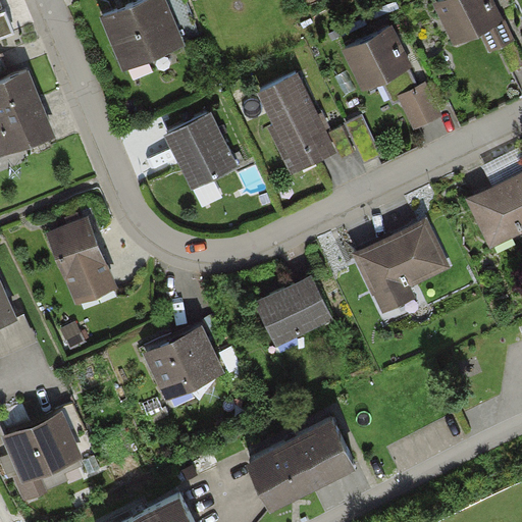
[(2,0),(0,0),(0,37),(16,31),(2,0)]
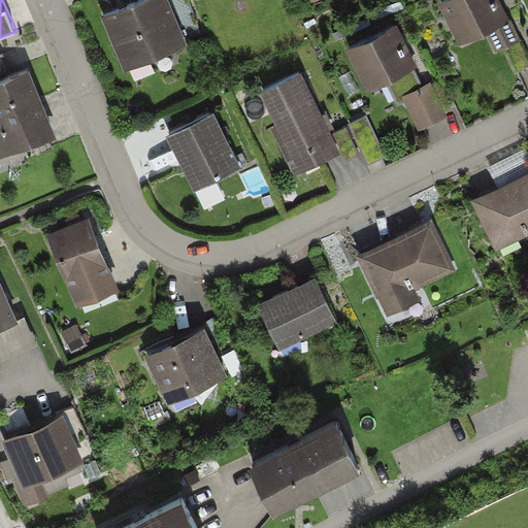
[(201,35),(187,0),(139,0),(105,14),(127,67),(130,65),(135,77),(154,69),(149,58),(201,35)]
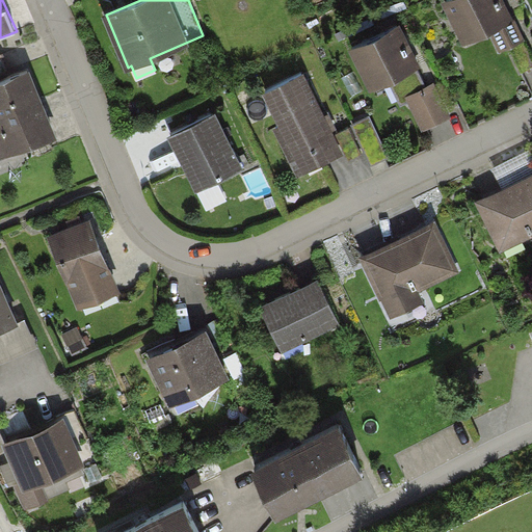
[(509,21),(499,0),(447,0),(467,42),(491,30),(500,49),(509,45),(523,71),(531,65),(531,56),(514,19),(509,21)]
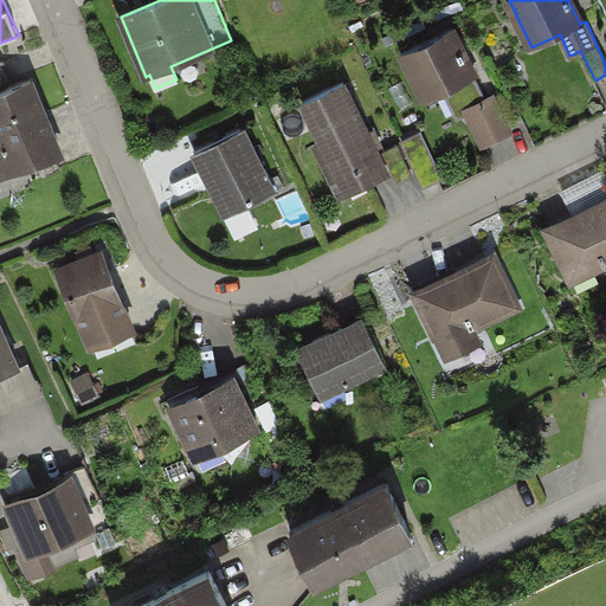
[(452,28),(403,52),(426,101),(451,88),(462,110),(468,108),(484,141),(507,129),(491,96),(485,98),(452,28)]
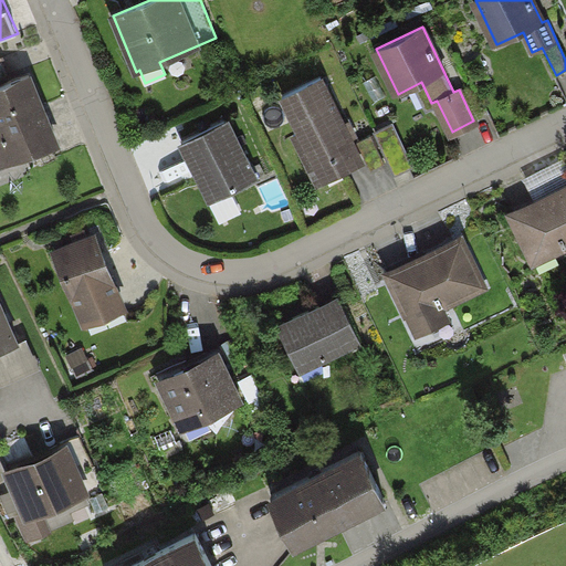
[(0,161),(2,167),(55,144),(23,72),(0,82),(0,161)]
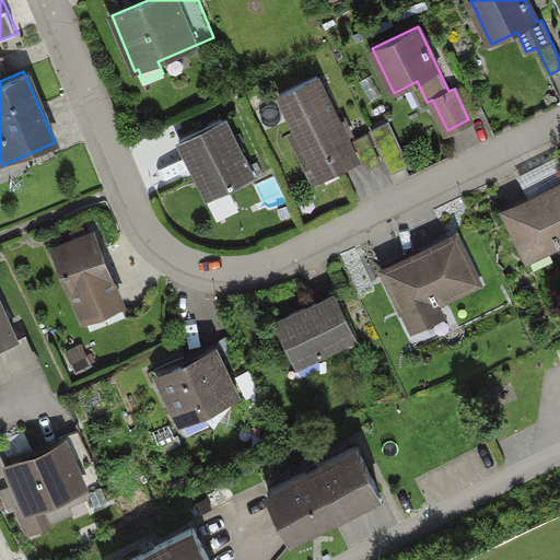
[(316,78),(275,98),(315,182),(358,161),(316,78)]
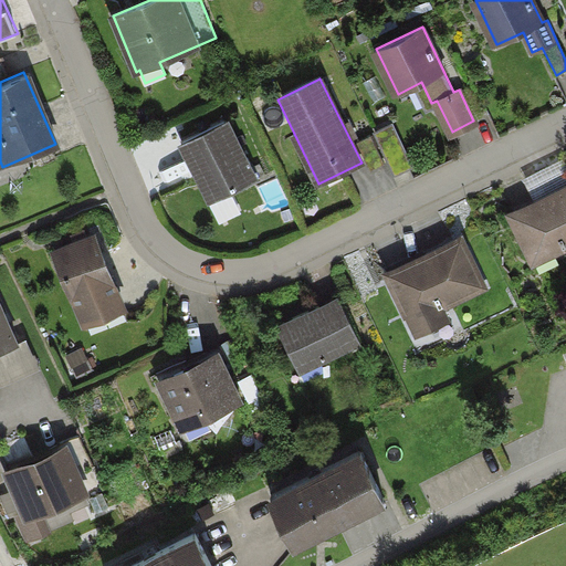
[(227,119),(181,142),(211,201),(257,179),(227,119)]
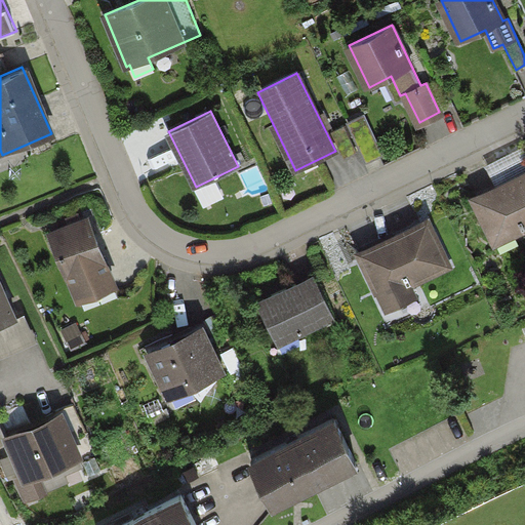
[(379,153),(362,116),(350,122),(366,159),(379,153)]
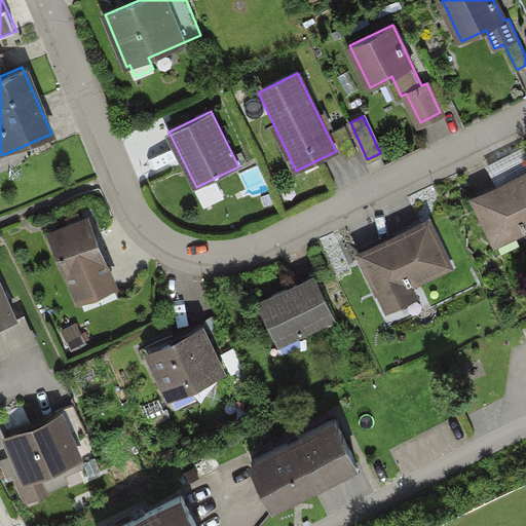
[(498,188),(476,199),(494,237),(522,225),(524,229),(525,228),(525,159),(522,151),(488,166),(498,188)]
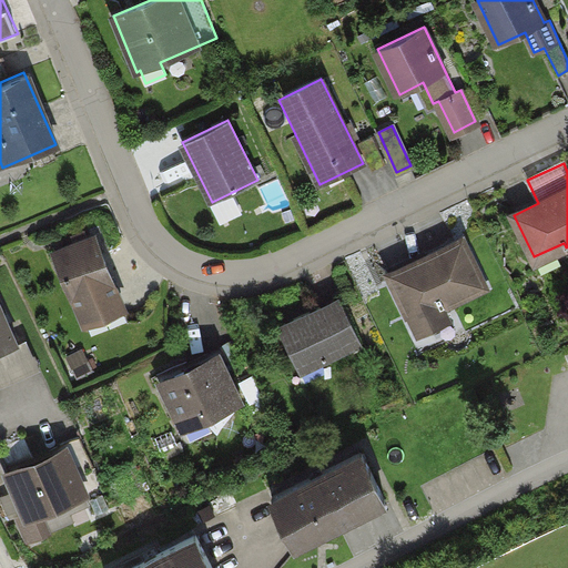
[(122,302),(94,236),(56,253),(83,318),(122,302)]
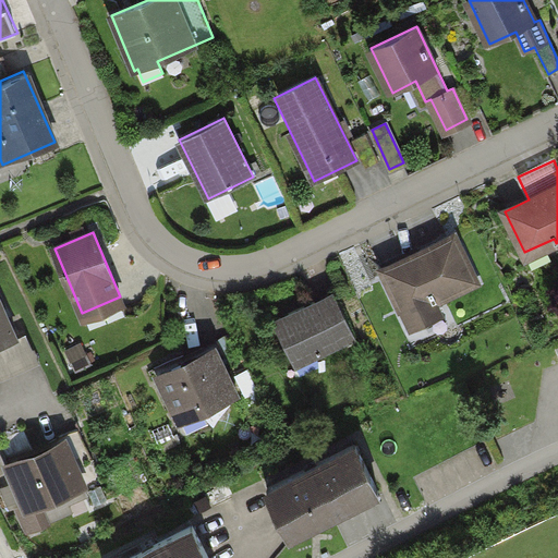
[(455,234),(381,269),(402,311),(432,298),(434,303),(477,282),(455,234)]
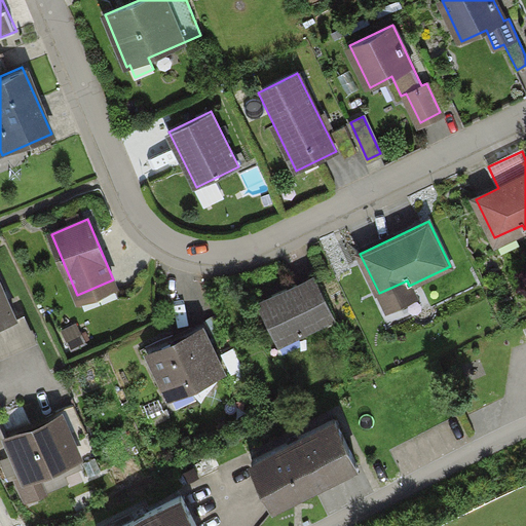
[(0,324),(21,314),(0,273),(0,324)]
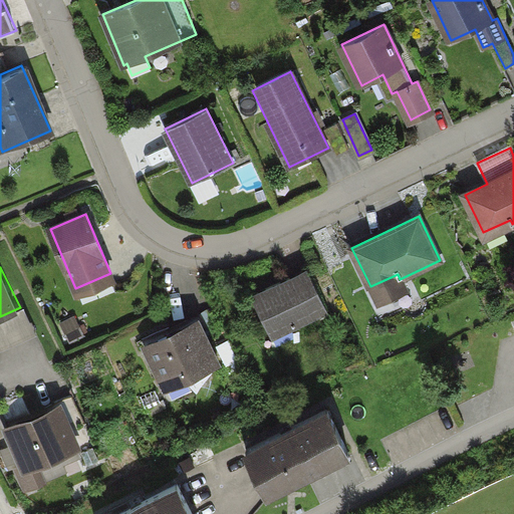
[(307,270),(252,296),(270,332),(291,323),(292,326),(326,310),(307,270)]
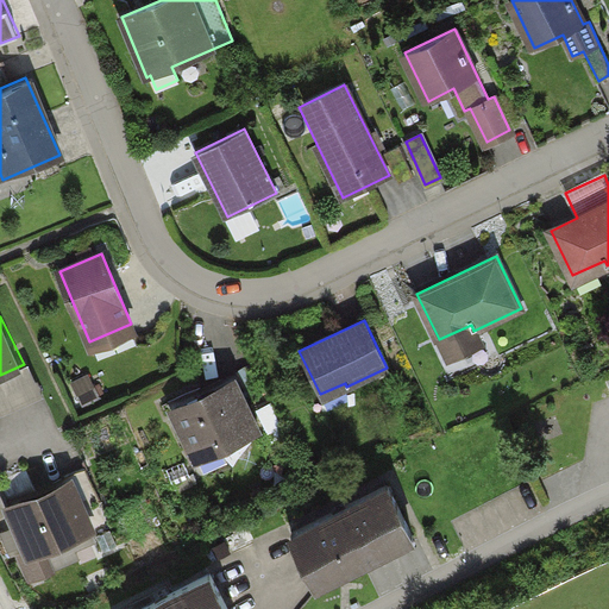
[(233,382),(175,409),(194,449),(215,439),(218,445),(255,428),(233,382)]
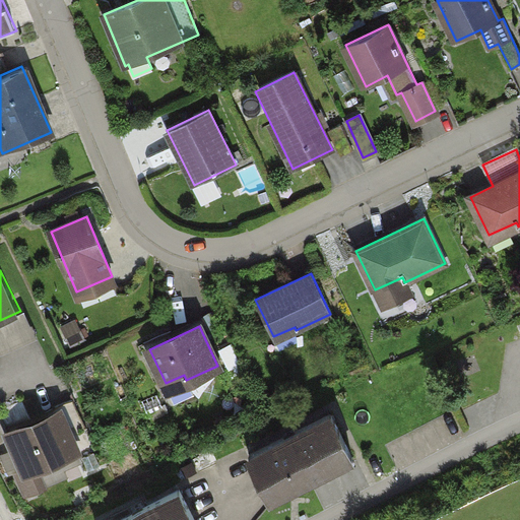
[(65,409),(5,434),(12,452),(2,456),(11,479),(18,476),(27,499),(48,491),(40,471),(83,454),(65,409)]
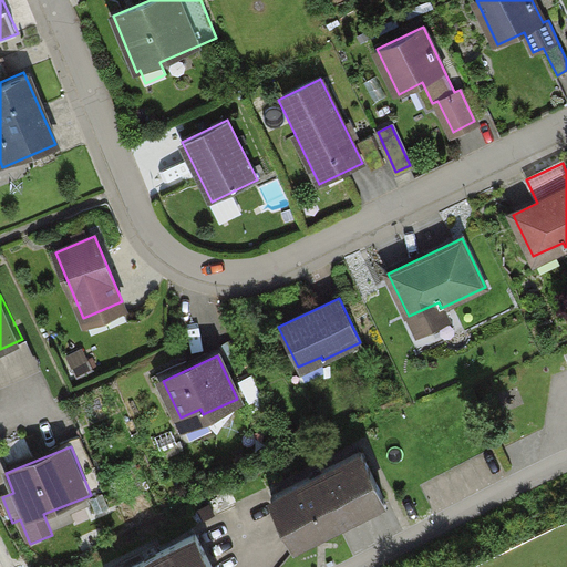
[(383,496),(361,452),(271,496),(294,542),(383,496)]
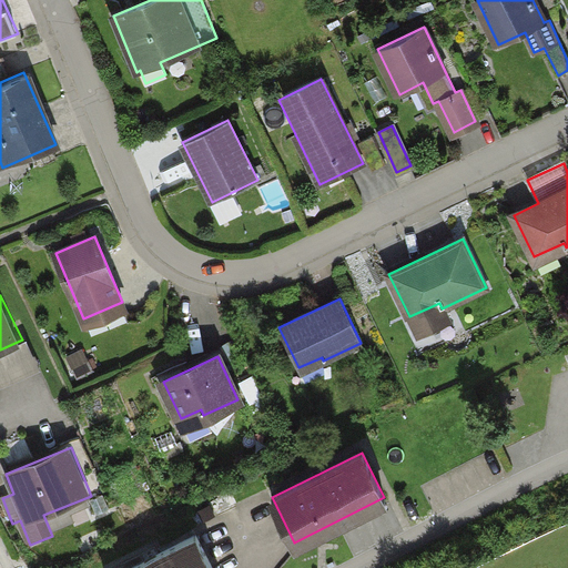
[(214,567),(196,534),(130,567),(214,567)]
